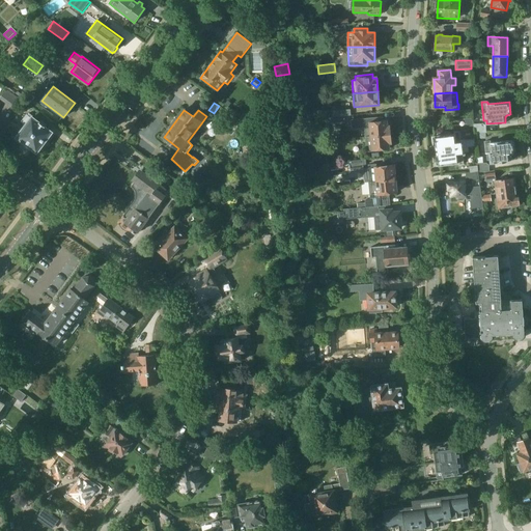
[(17,137),(23,142),(21,145),(22,148),(25,151),(28,150),(31,147),(37,152),(52,133),(43,124),(31,116),(30,117),(27,114),(21,122),(25,124),(26,126),(17,137)]
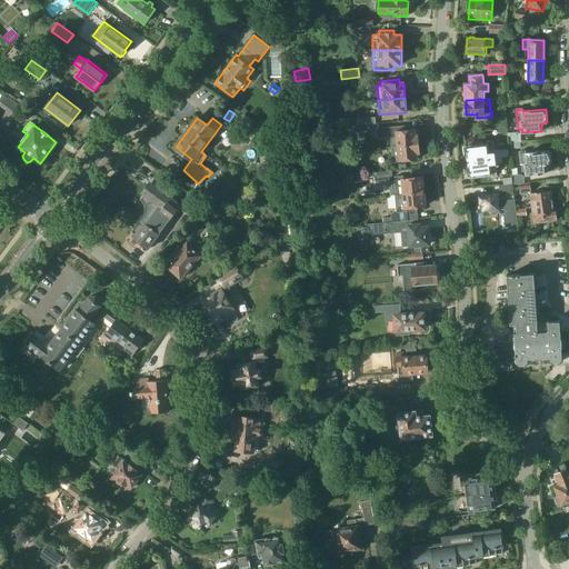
[(390,138),(391,147),(419,145),(418,133),(416,133),(416,129),(409,130),(409,128),(410,128),(410,126),(376,128),(377,139),(396,137),(390,138)]
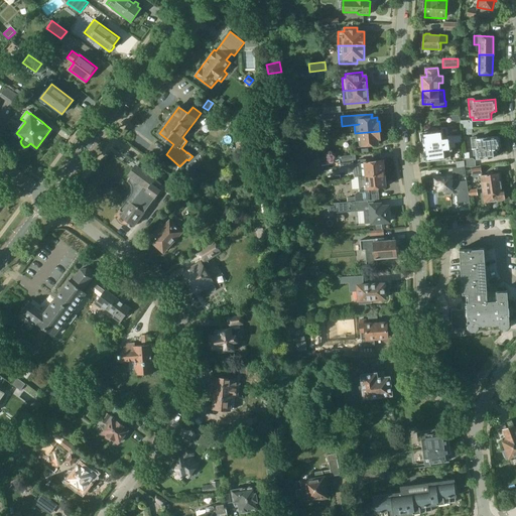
[(461,121),(461,129),(472,129),(471,121),(470,120),(461,121)]
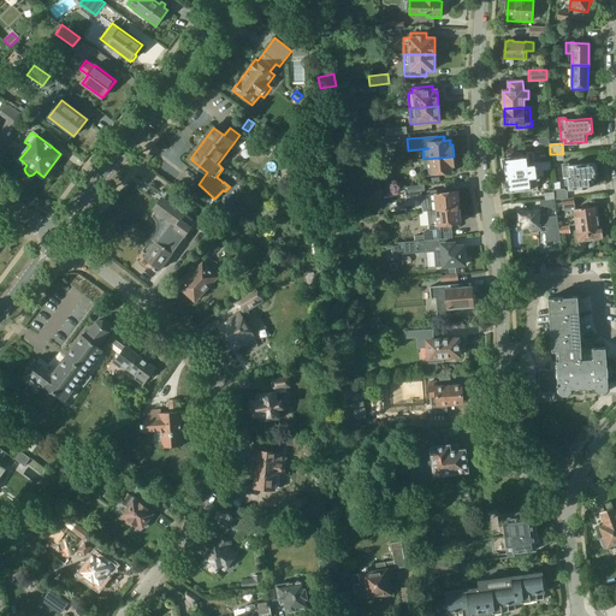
[(538,171),(544,171),(551,170),(550,161),(534,164),(533,153),(527,154),(527,155),(502,159),(503,170),(505,170),(507,175),(538,171)]
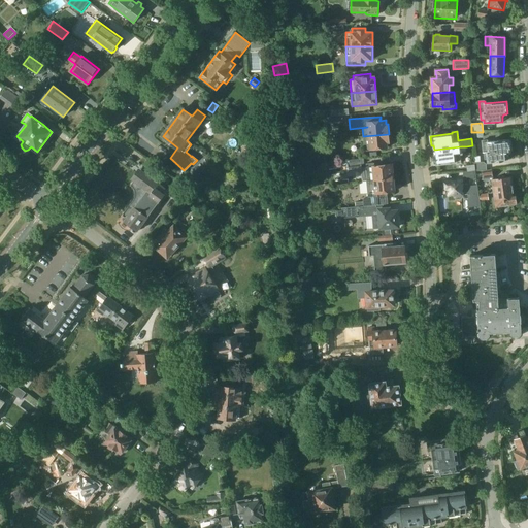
[(390,143),(389,134),(363,136),(364,145),(367,145),(367,150),(389,147),(388,143),(390,143)]
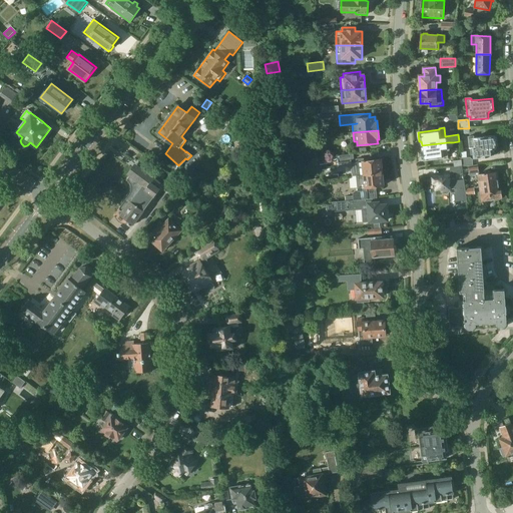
[(496,147),(495,136),(474,139),(474,136),(468,137),(470,149),(471,155),(474,155),(474,158),(492,155),(491,148),(496,147)]
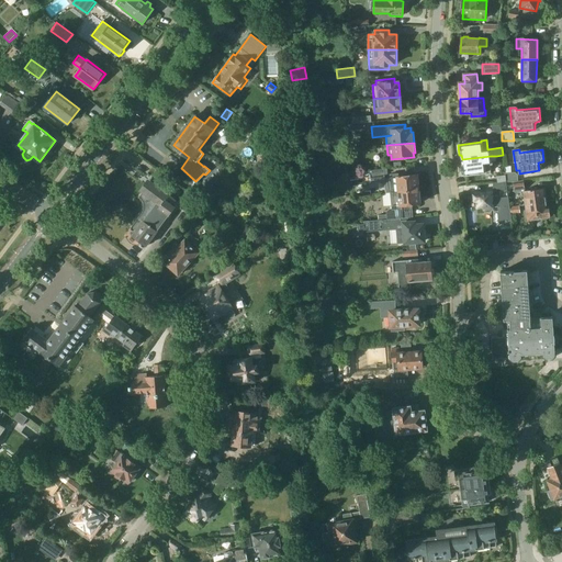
[(491,156),(462,159),(462,165),(460,166),(461,176),(486,172),(486,175),(491,173),(490,164),(492,163),(492,161),(496,160),(496,156),(491,156)]
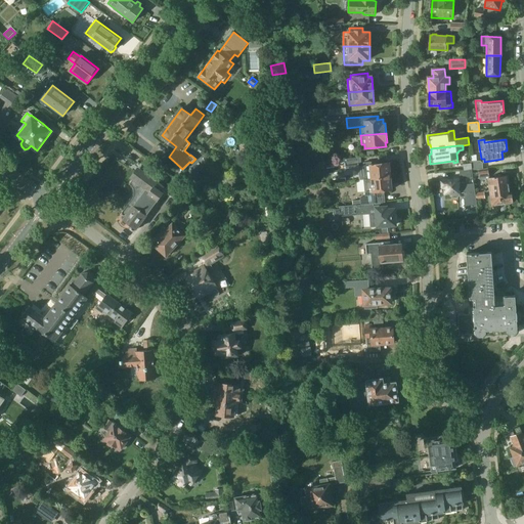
[(471,157),(471,163),(472,169),(472,170),(478,170),(483,169),(483,163),(480,161),(477,161),(476,157),(471,157)]
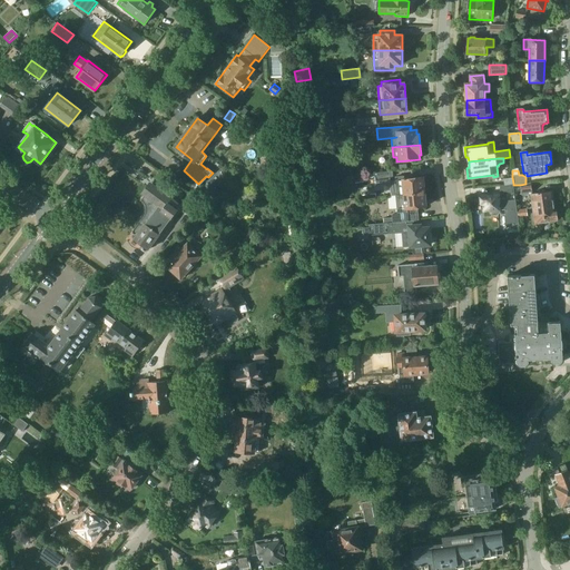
[(376,180),(390,178),(390,172),(375,174),(376,180)]
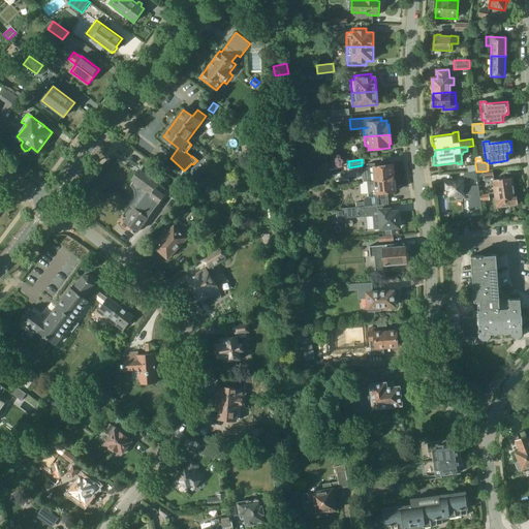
[(367,181),(394,178),(394,176),(395,175),(394,172),(393,170),(393,164),(375,166),(375,163),(367,164),(367,167),(362,167),(364,182),(367,181)]
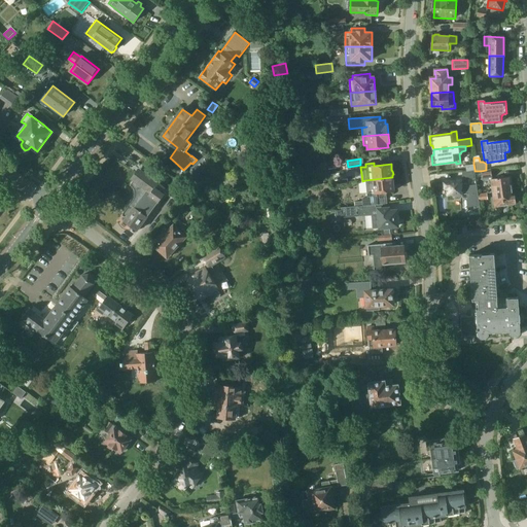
[(178,200),(182,195),(168,184),(166,187),(139,169),(131,179),(134,181),(131,185),(132,186),(134,189),(135,191),(135,194),(135,198),(134,200),(131,204),(124,213),(128,216),(124,221),(138,232),(165,192),(177,201),(178,200)]
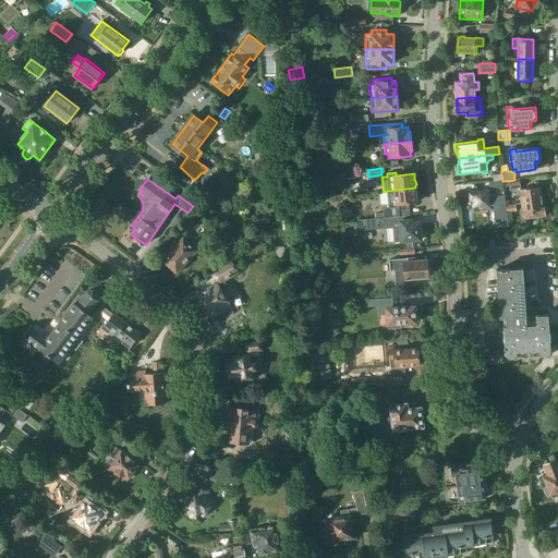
[(521,195),(523,203),(542,201),(541,198),(542,197),(542,194),(541,193),(540,187),(521,190),(520,179),(514,180),(509,181),(511,191),(518,190),(518,195),(521,195)]
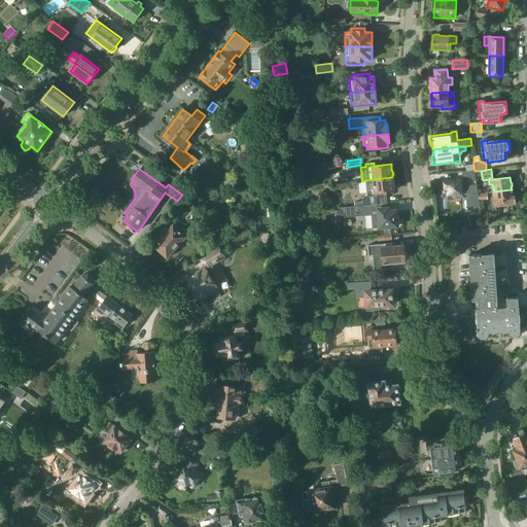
[(392,177),(365,180),(367,194),(367,198),(362,198),(363,202),(363,206),(375,205),(382,204),(387,204),(386,196),(384,196),(384,191),(393,190),(393,184),(393,182),(393,180),(392,179),(392,177)]
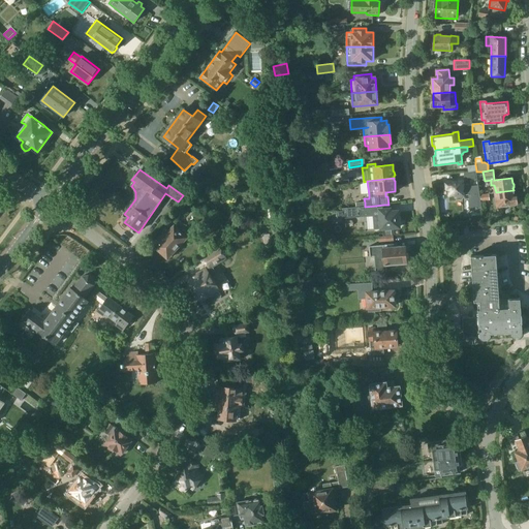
[(463,185),(463,181),(445,182),(446,191),(449,191),(449,196),(455,195),(455,197),(457,199),(462,199),(464,197),(464,195),(469,194),(471,194),(472,211),(481,207),(479,186),(471,187),(471,185),(463,185)]
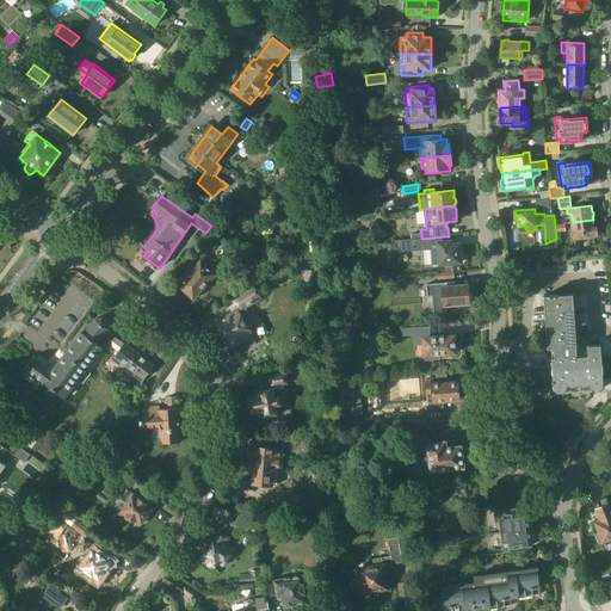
[(224,224),(230,228),(235,222),(229,217),(224,224)]
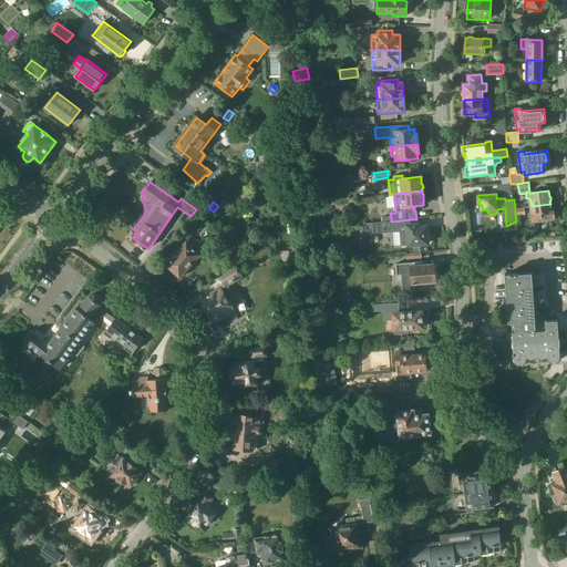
[(550,204),(532,206),(534,222),(555,218),(555,216),(556,215),(555,213),(554,212),(554,209),(552,209),(550,204)]
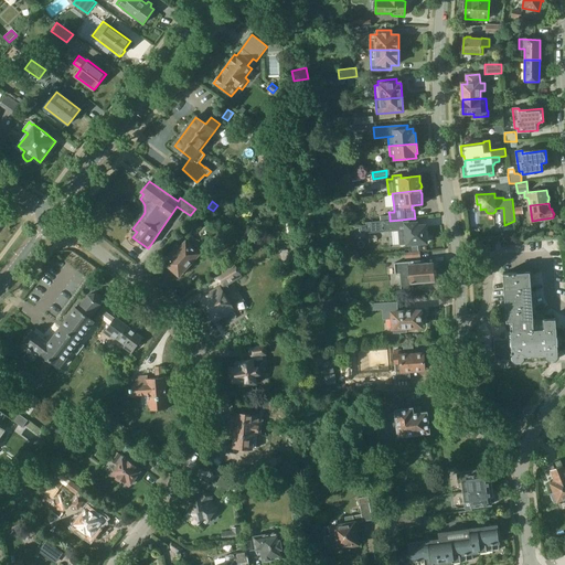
[(200,204),(195,209),(191,214),(200,220),(208,210),(200,204)]
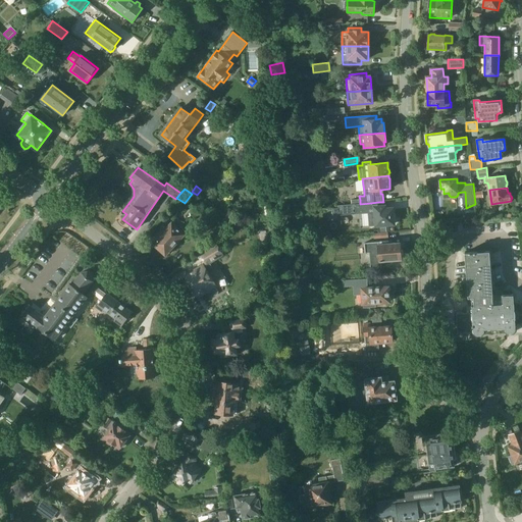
[(371,203),(360,204),(355,205),(355,214),(368,213),(369,226),(376,225),(394,224),(394,222),(395,221),(395,218),(394,217),(393,208),(385,209),(384,206),(379,207),(378,202),(371,203)]
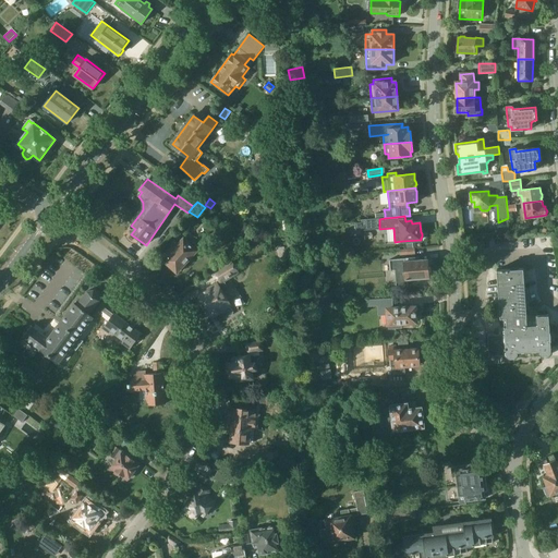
[(177,271),(199,247),(192,241),(195,238),(190,233),(165,261),(177,271)]
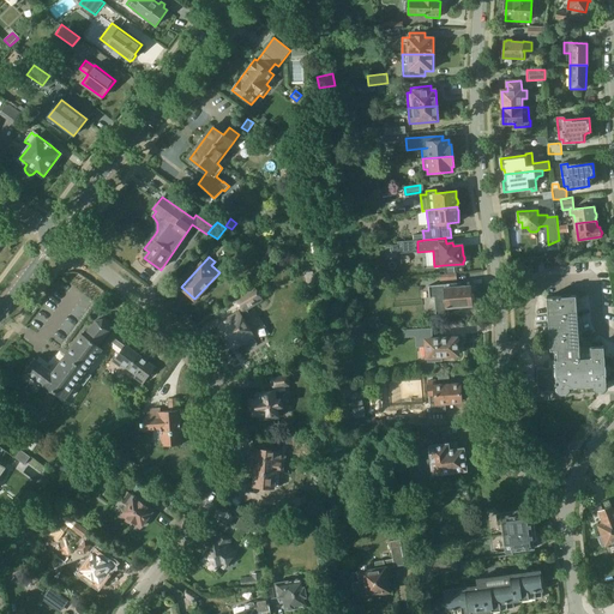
[(307,286),(315,283),(313,271),(305,274),(307,286)]
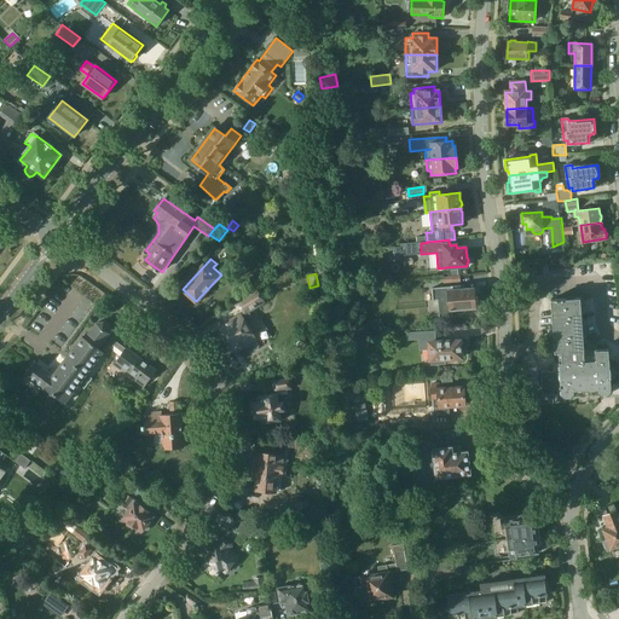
[(474,288),(461,289),(461,285),(432,288),(433,300),(438,300),(439,318),(452,317),(452,311),(476,308),(474,288)]
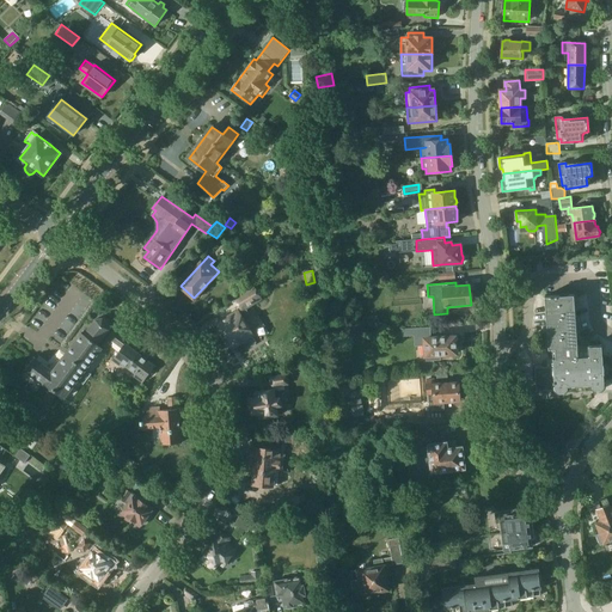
[(236,299),(243,310),(261,299),(254,287),(236,299)]
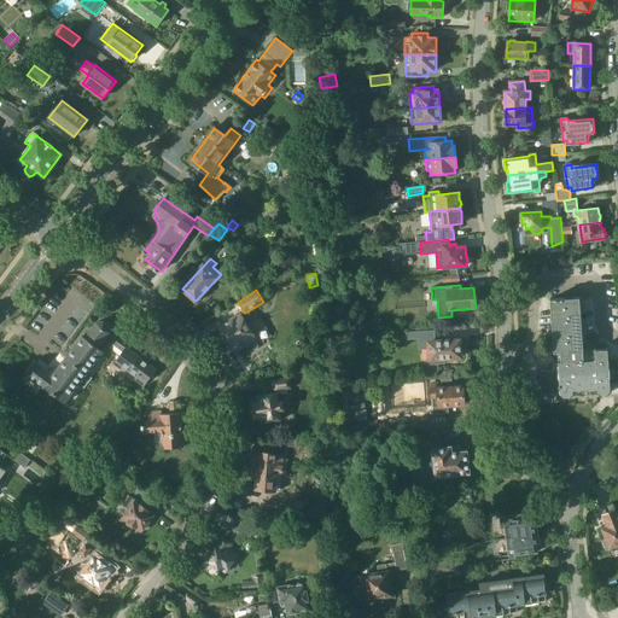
[(575,392),(573,390),(598,389),(598,391),(601,394),(608,394),(611,390),(610,378),(611,378),(610,368),(608,359),(607,349),(583,350),(581,298),(551,299),(554,353),(558,353),(559,362),(558,362),(553,363),(553,371),(541,372),(542,398),(553,398),(552,394),(560,394),(564,396),(571,396),(575,392)]
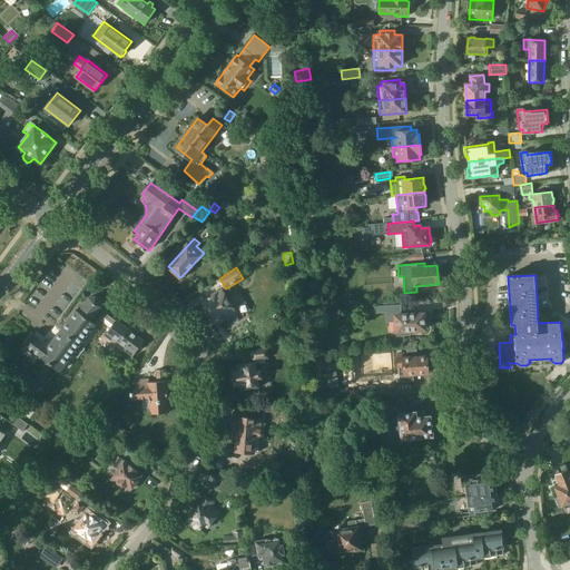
[(226,318),(227,320),(229,320),(236,316),(236,314),(228,301),(233,297),(234,295),(231,290),(224,294),(222,291),(204,302),(218,324),(226,318)]
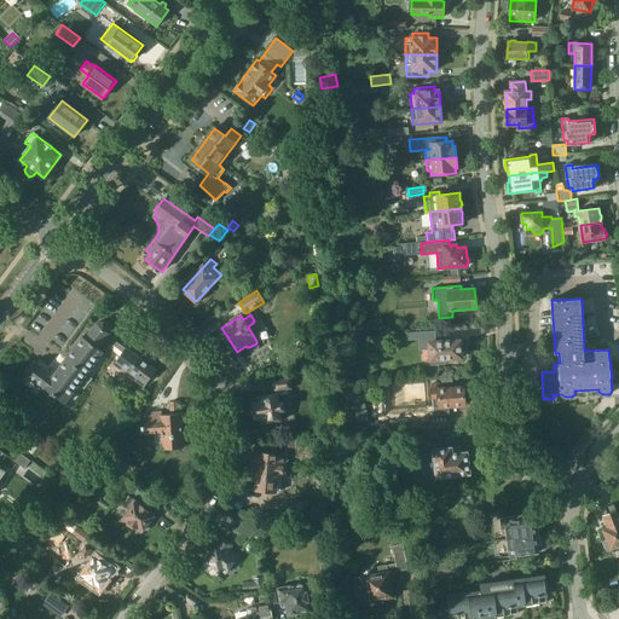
[(45,389),(46,388),(51,392),(41,405),(50,411),(59,399),(65,403),(104,351),(100,348),(111,334),(110,327),(104,323),(97,324),(86,339),(84,336),(53,375),(35,362),(24,375),(45,389)]
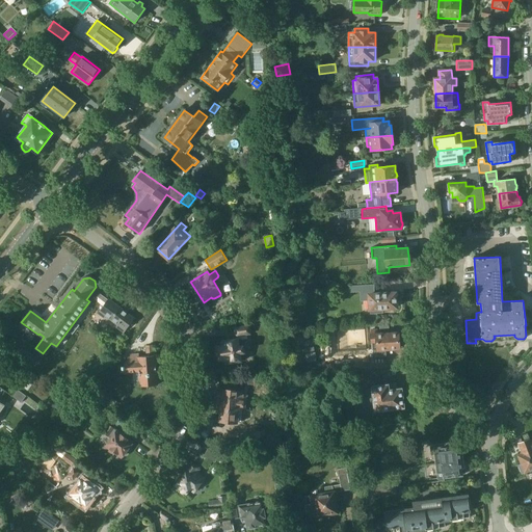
[(374,285),(349,286),(350,293),(369,291),(369,295),(368,295),(368,300),(370,300),(370,310),(371,310),(371,314),(377,314),(383,313),(383,311),(382,309),(397,308),(397,306),(398,304),(398,301),(397,300),(396,293),(395,293),(394,292),(391,292),(390,293),(381,294),(381,292),(375,293),(374,285)]
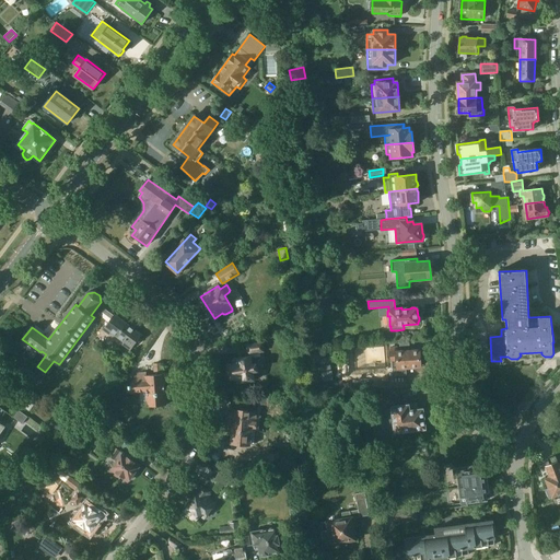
[(105,310),(100,316),(108,323),(114,316),(105,310)]
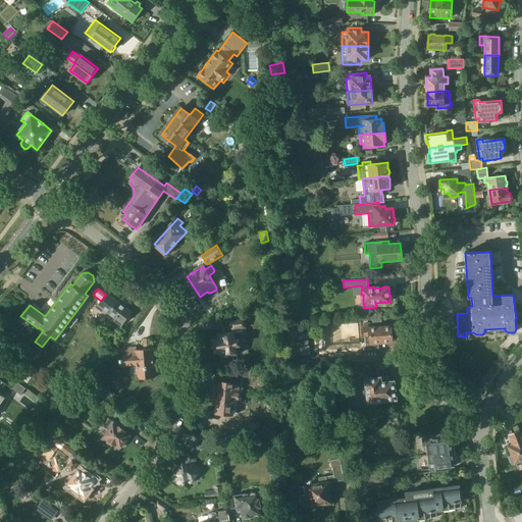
[(101,301),(96,307),(102,312),(104,310),(115,319),(114,320),(121,326),(132,313),(106,294),(106,295),(101,301)]
